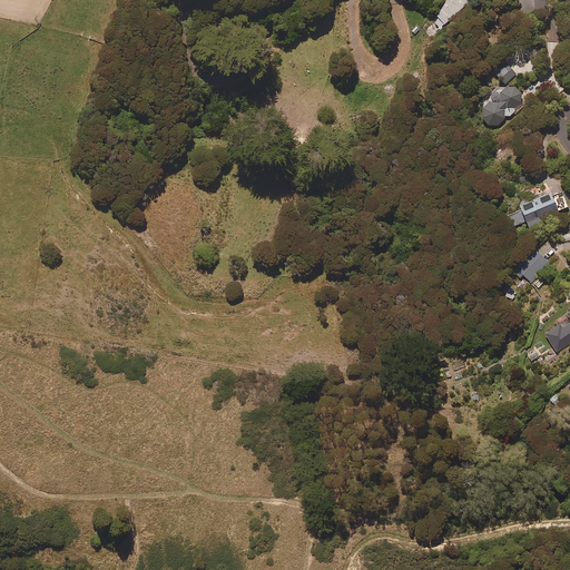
[(468,1),(467,0),(442,0),(433,11),(446,23),(468,1)]
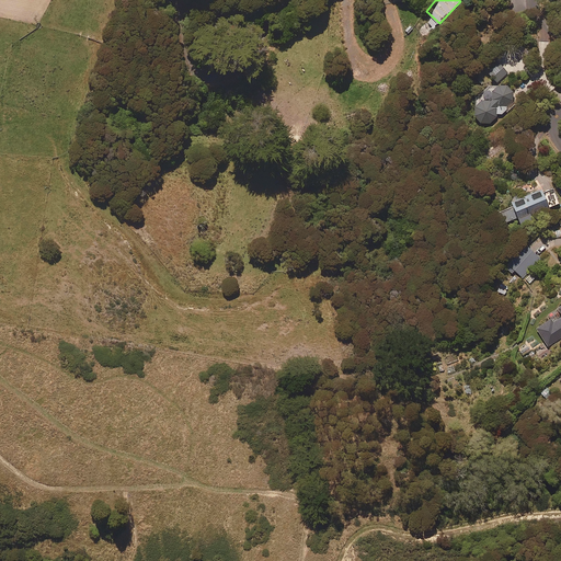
[(507,72),(499,61),(487,71),(495,82),(507,72)]
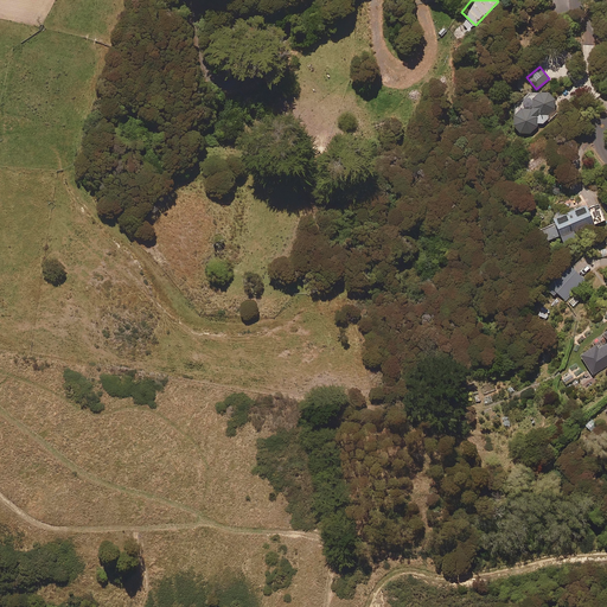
[(534,128),(536,127),(541,128),(556,114),(554,112),(554,109),(555,107),(555,104),(554,102),(554,100),(553,97),(550,95),(549,94),(547,93),(544,91),(542,91),(540,90),(537,91),(535,91),(532,93),(512,110),(512,112),(511,114),(510,116),(510,119),(510,121),(511,123),(511,126),(512,127),(515,129),(516,131),(518,132),(521,133),(523,133),(525,133),(528,133),(530,132),(532,131),(534,128)]
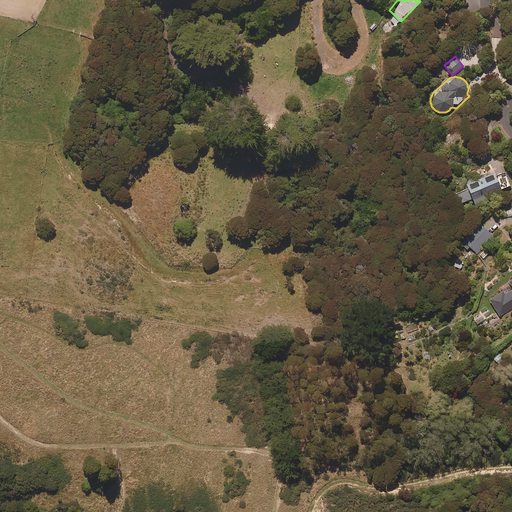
[(472,198),(476,207),(502,197),(499,189),(510,184),(504,172),(494,176),(493,174),(467,185),(468,189),(452,196),(456,205),(472,198)]
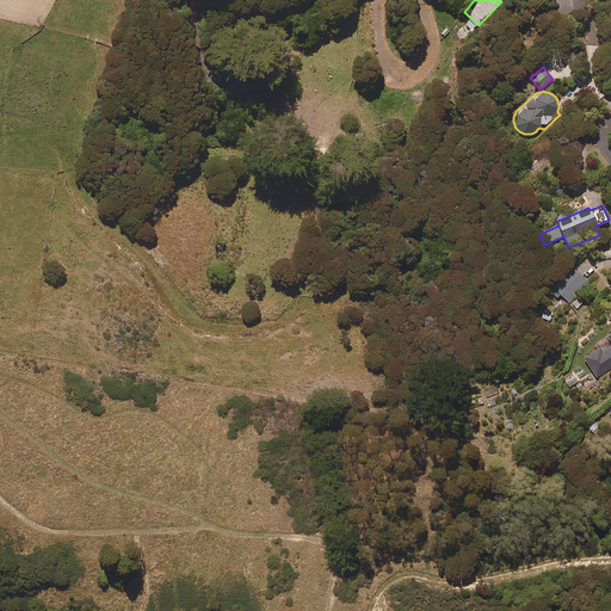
[(590,281),(571,267),(553,290),(572,303),(590,281)]
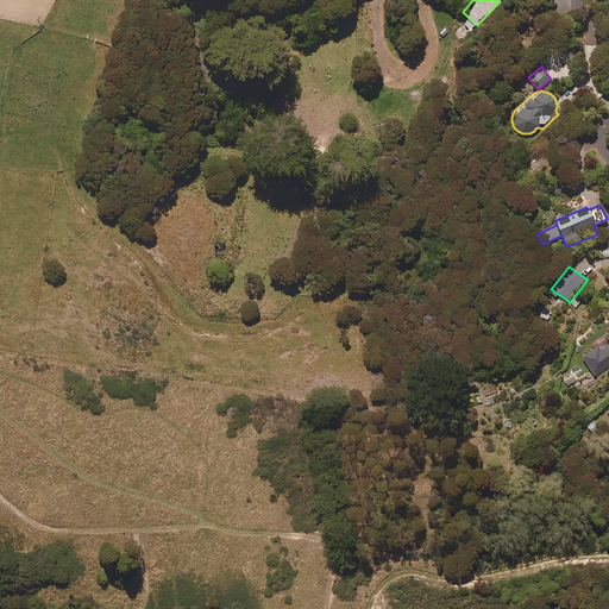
[(547,320),(551,312),(539,307),(537,316),(547,320)]
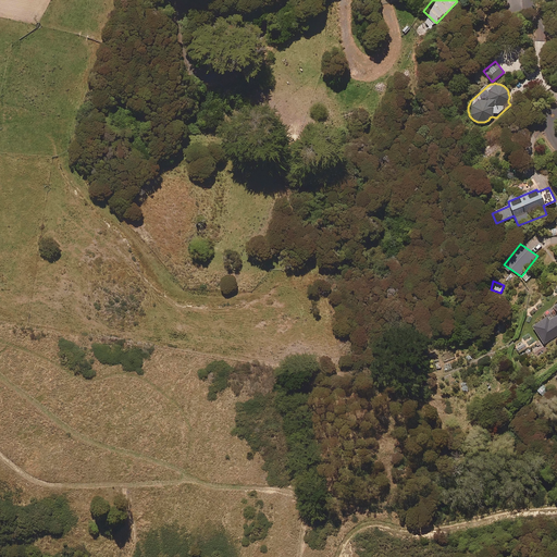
[(556,335),(556,302),(552,306),(555,311),(532,326),(544,345),(556,335)]
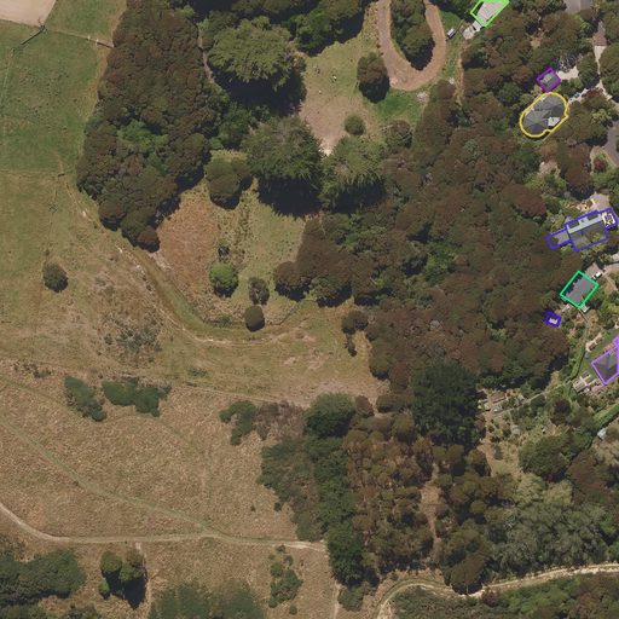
[(585,387),(580,379),(572,385),(577,392),(585,387)]
